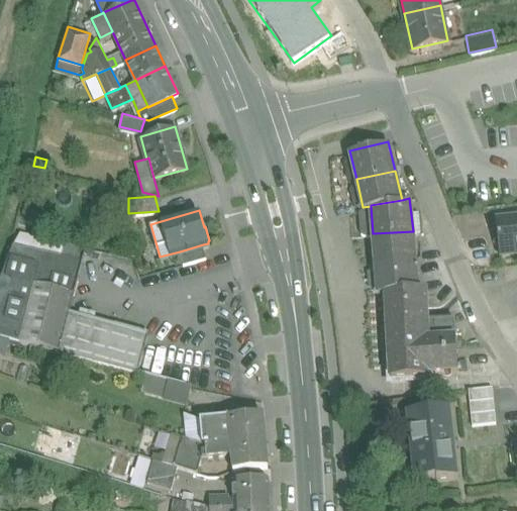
[(516,213),(495,216),(499,251),(516,248),(516,213)]
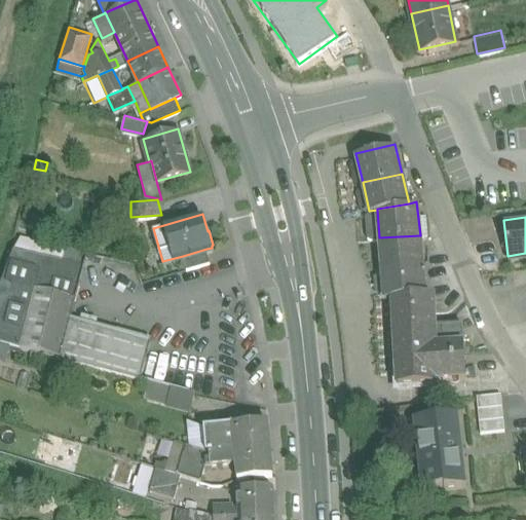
[(13,247),(37,253),(41,239),(17,233),(13,247)]
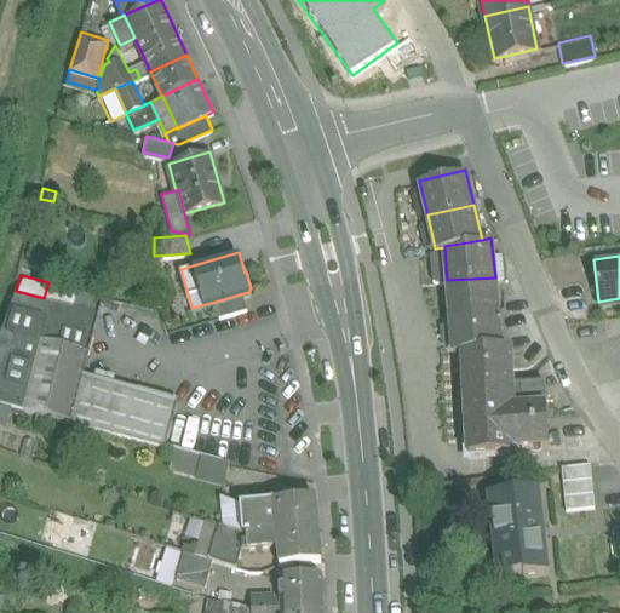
[(495,278),(447,280),(451,314),(498,310),(495,278)]
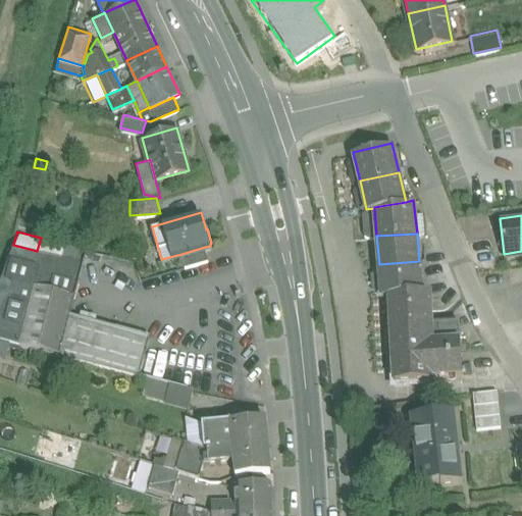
[(86,248),(65,243),(62,256),(82,261),(86,248)]
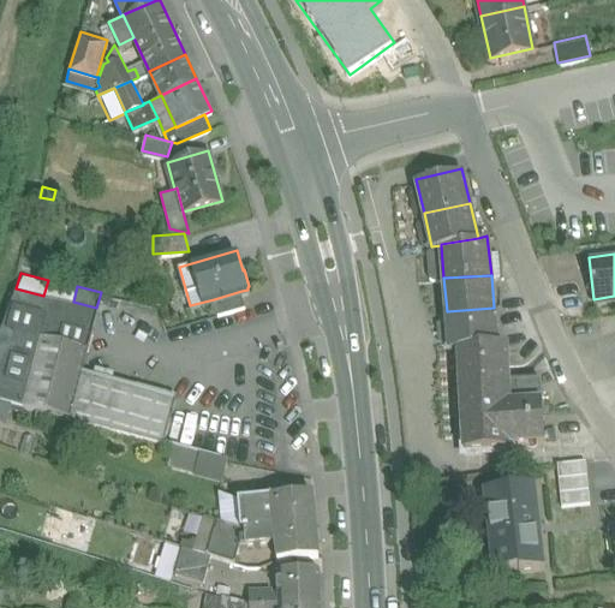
[(0,331),(0,397),(23,403),(41,334),(88,347),(88,345),(87,345),(97,308),(96,308),(73,302),(43,296),(16,288),(0,331)]
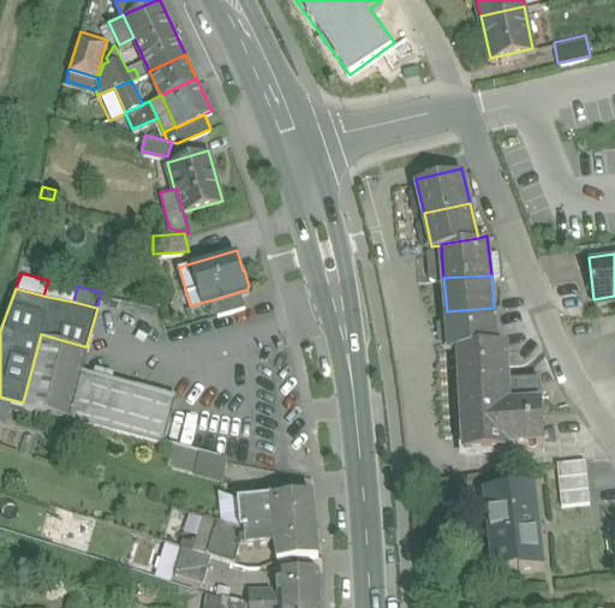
[(242,291),(214,299),(218,313),(245,304),(242,291)]
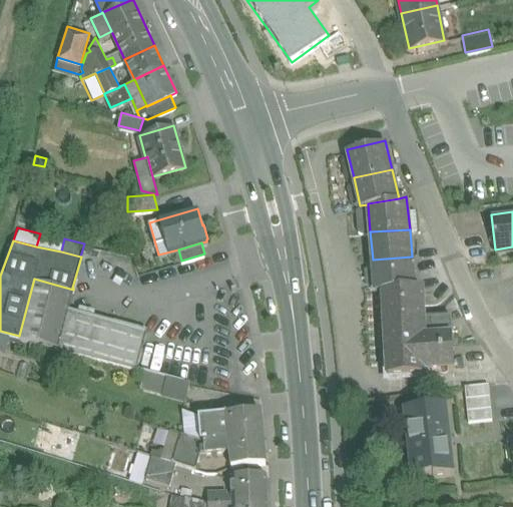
[(412,257),(373,260),(375,289),(383,288),(414,286),(414,285),(412,257)]
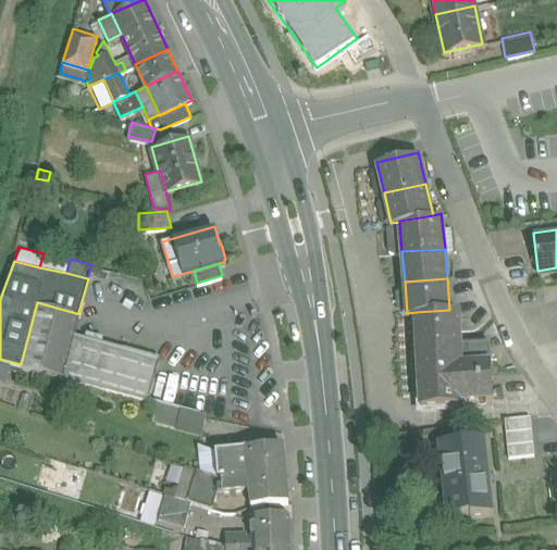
[(79,314),(37,302),(21,364),(62,376),(74,334),(79,314)]
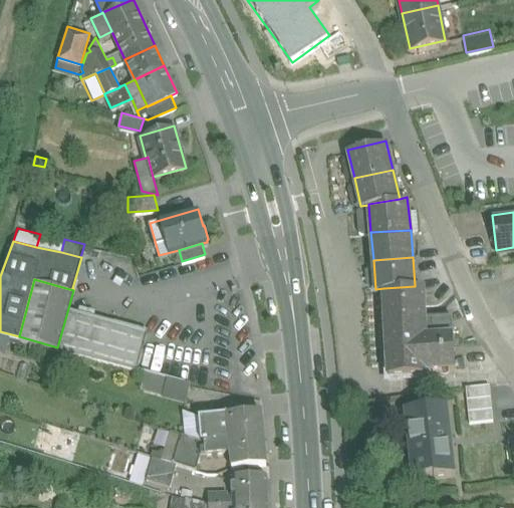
[(424,314),(423,285),(415,285),(415,286),(383,288),(389,373),(428,371),(427,367),(454,366),(451,313),(424,314)]
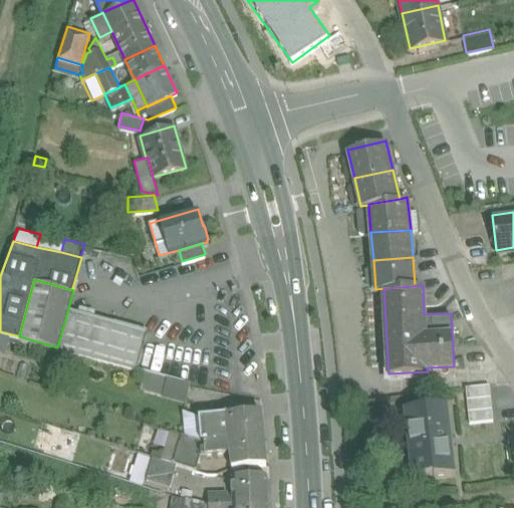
[(147,328),(68,308),(57,347),(137,367),(147,328)]
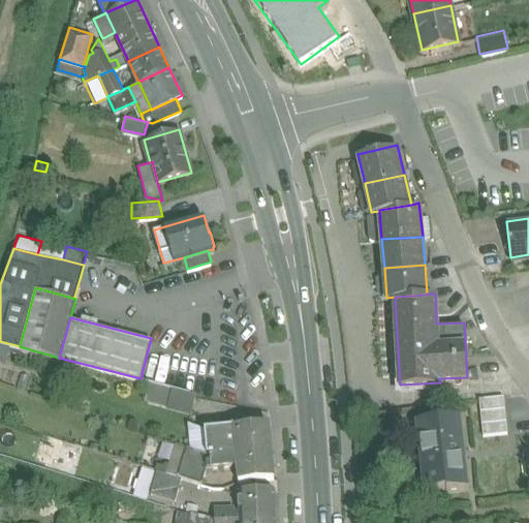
[(149,381),(145,396),(168,402),(173,388),(149,381)]
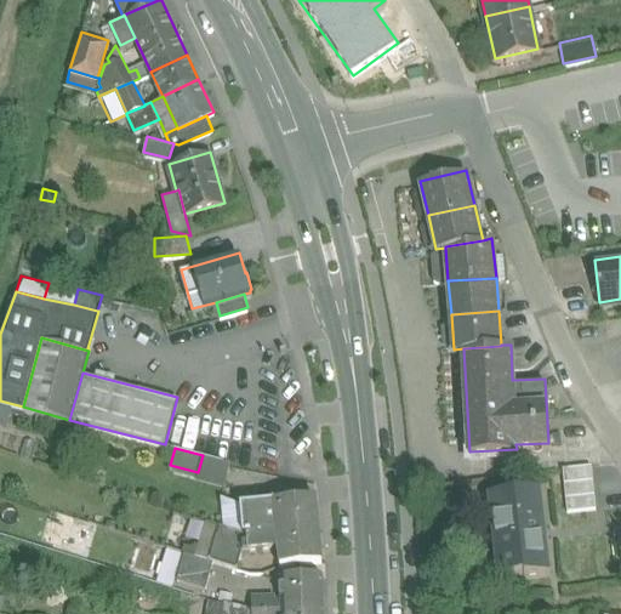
[(229,461),(203,455),(198,472),(224,479),(229,461)]
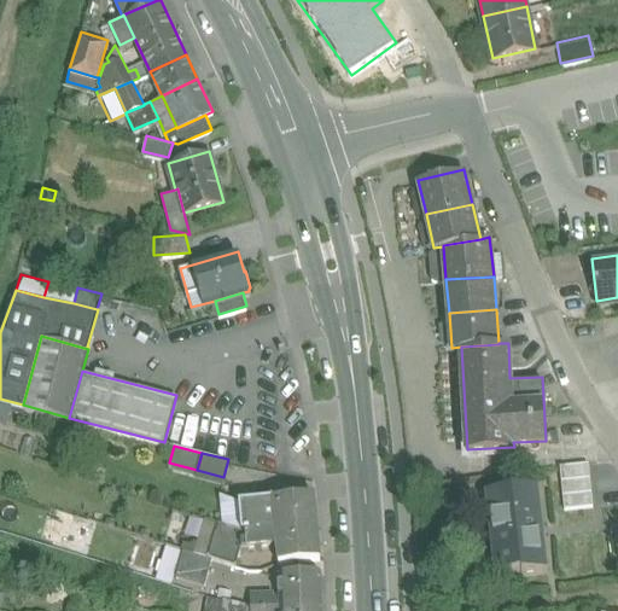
[(559,458),(561,501),(590,500),(589,457),(559,458)]
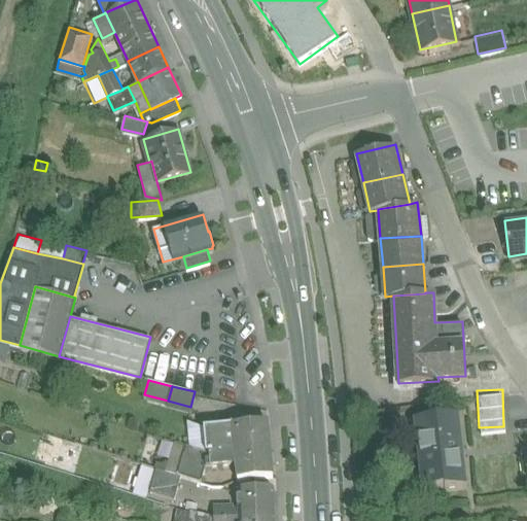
[(457,412),(416,417),(423,486),(444,484),(444,486),(464,483),(457,412)]
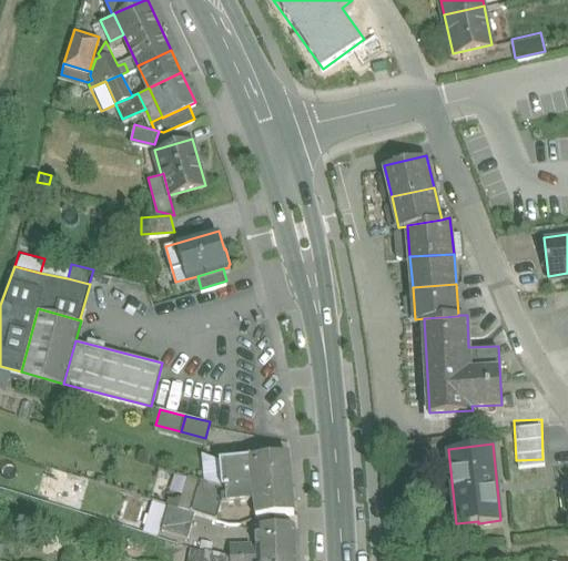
[(198,450),(200,479),(221,487),(219,458),(198,450)]
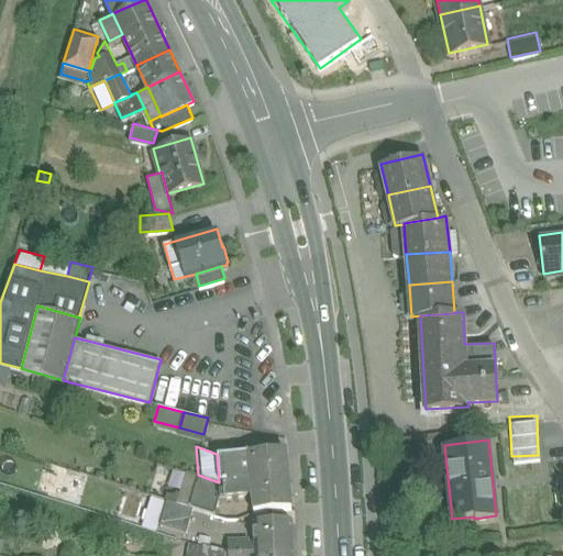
[(285,447),(247,451),(251,480),(288,476),(287,463),(287,464),(285,447)]
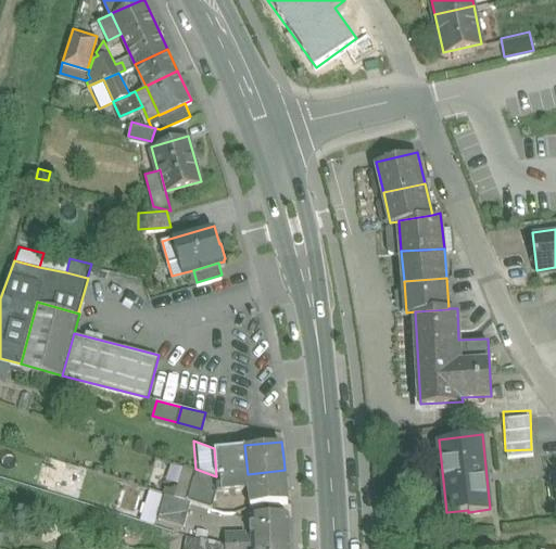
[(244,445),(214,448),(216,476),(220,477),(248,474),(244,445)]
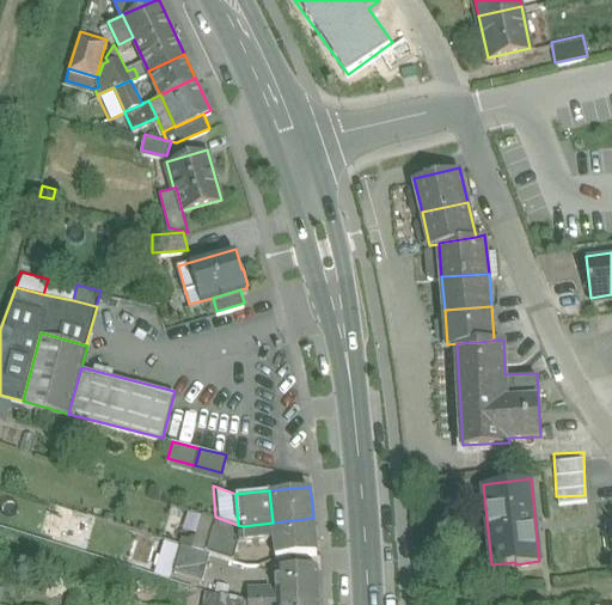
[(215,517),(203,512),(193,544),(206,548),(210,531),(238,539),(243,526),(238,525),(215,517)]
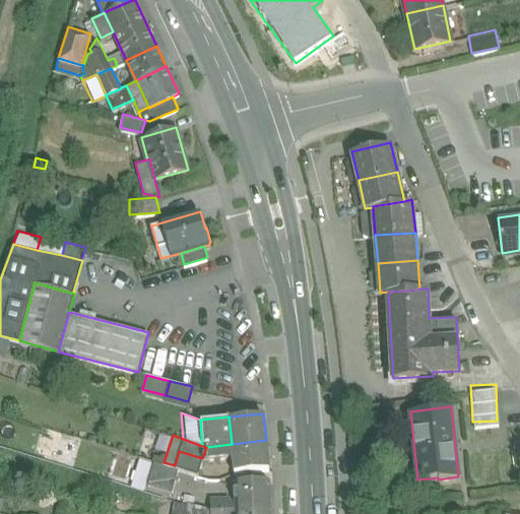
[(519,437),(511,439),(515,460),(519,459),(519,437)]
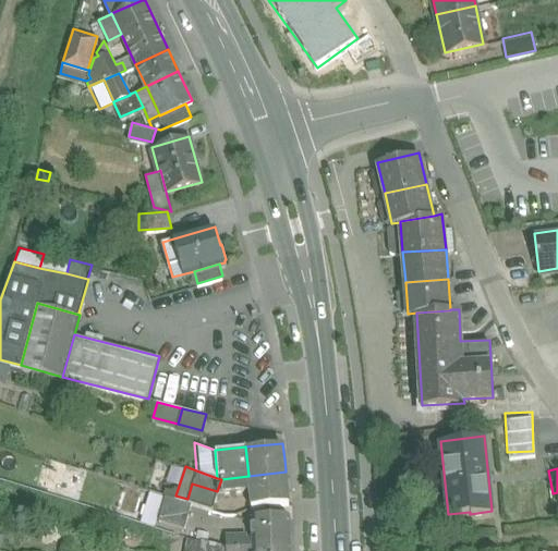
[(286,472),(249,476),(250,488),(251,504),(288,501),(287,486),(287,485),(286,472)]
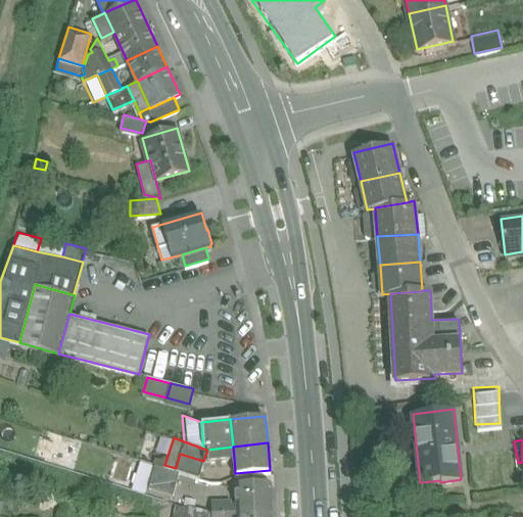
[(233,447),(207,450),(203,461),(234,458),(233,447)]
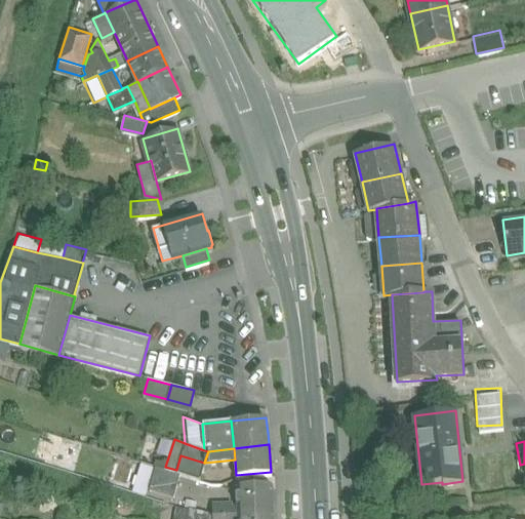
[(204,463),(180,455),(176,470),(179,471),(200,478),(204,463)]
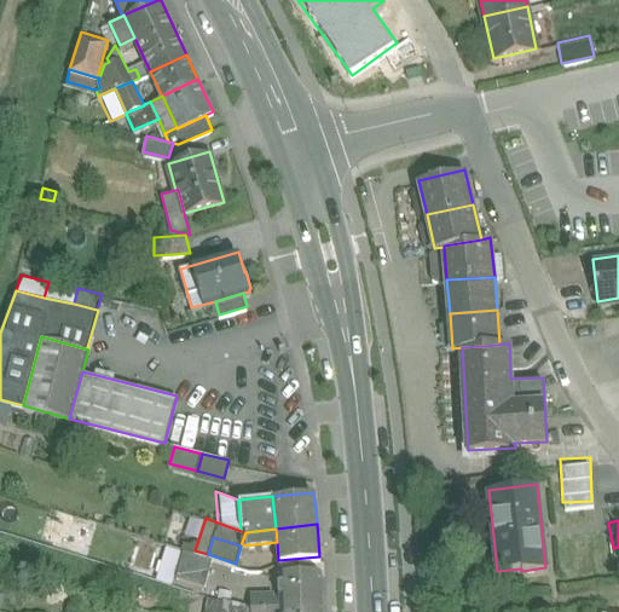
[(195,550),(183,547),(175,573),(206,583),(212,555),(208,554),(195,550)]
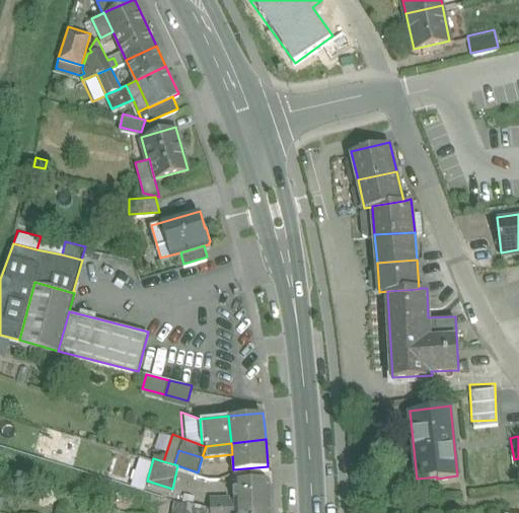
[(269,479),(234,480),(234,499),(235,506),(270,505),(269,479)]
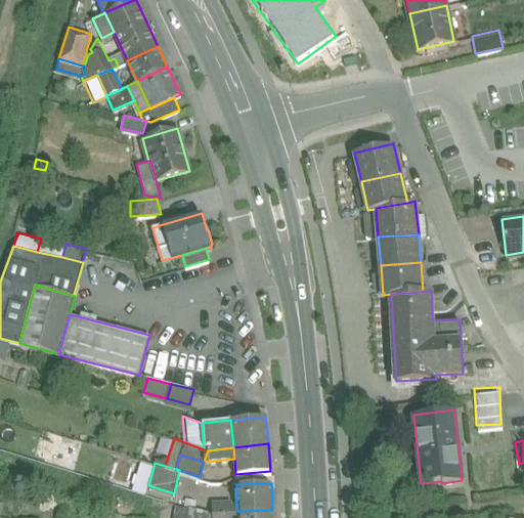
[(231,500),(212,500),(212,511),(213,511),(213,512),(237,511),(236,504),(231,504),(231,500)]
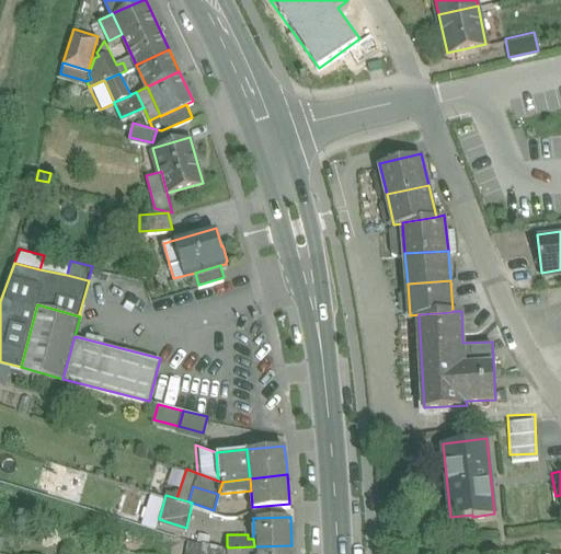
[(254,553),(254,546),(228,547),(228,546),(227,546),(204,540),(202,553),(254,553)]
